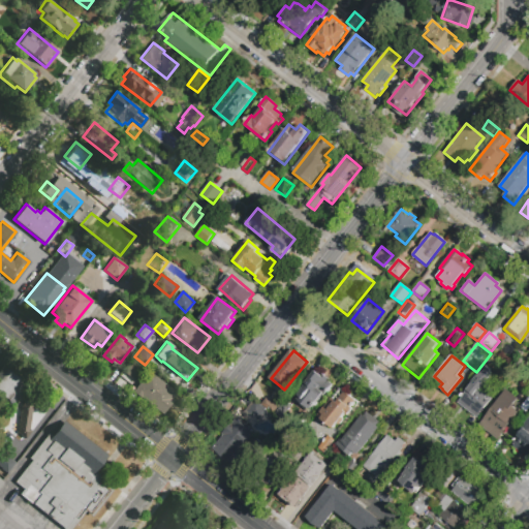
[(146,368),(134,381),(124,373),(134,360),(146,368)]
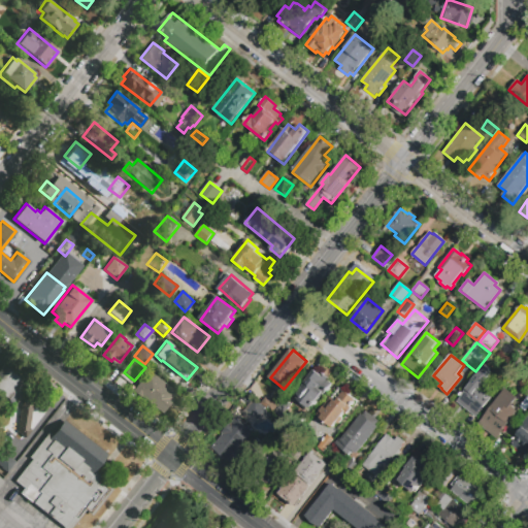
[(0,364),(25,383),(14,396),(19,398),(17,401),(14,400),(7,409),(0,403),(0,364)]
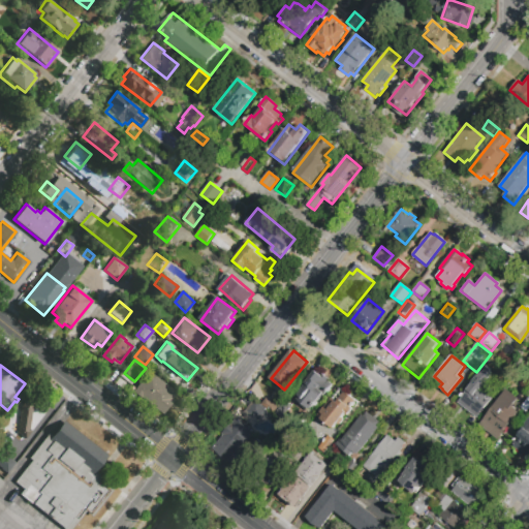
[(495,394),(477,416),(458,401),(485,366),(494,372),(483,387),(487,392),(489,389),(495,394)]
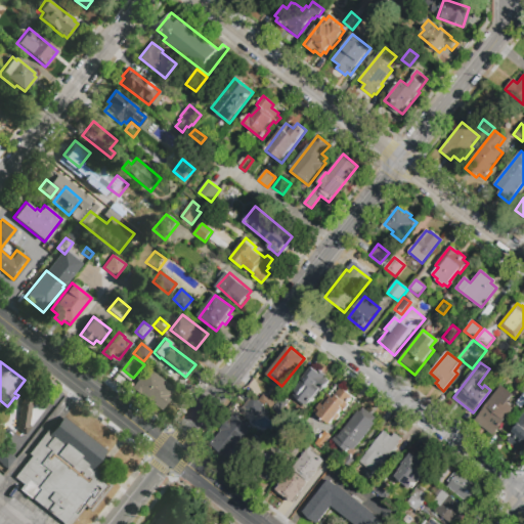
[(308,409),(294,398),(297,393),(294,391),(313,367),(331,381),(308,409)]
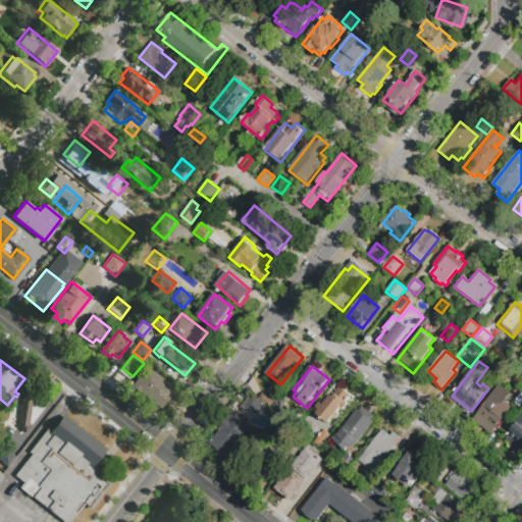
[(161,408),(135,388),(149,368),(173,386),(168,393),(171,395),(161,408)]
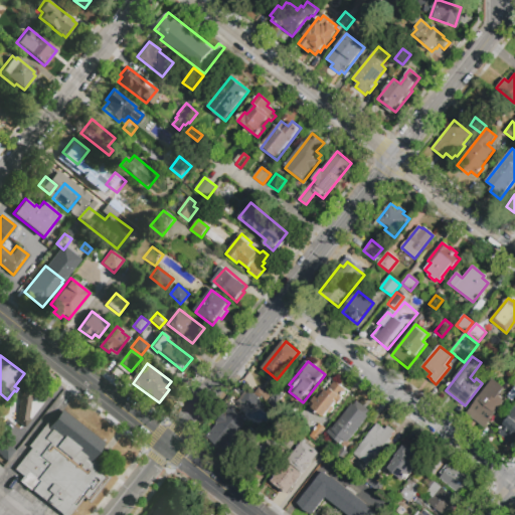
[(494,378),(507,389),(500,396),(506,401),(484,428),(466,414),(494,378)]
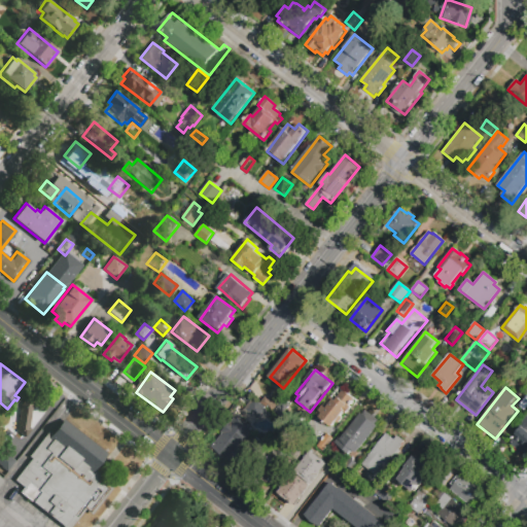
[(343,390),(356,400),(346,414),(344,413),(342,416),(343,417),(339,423),(337,422),(334,426),(317,414),(335,391),(339,395),(343,390)]
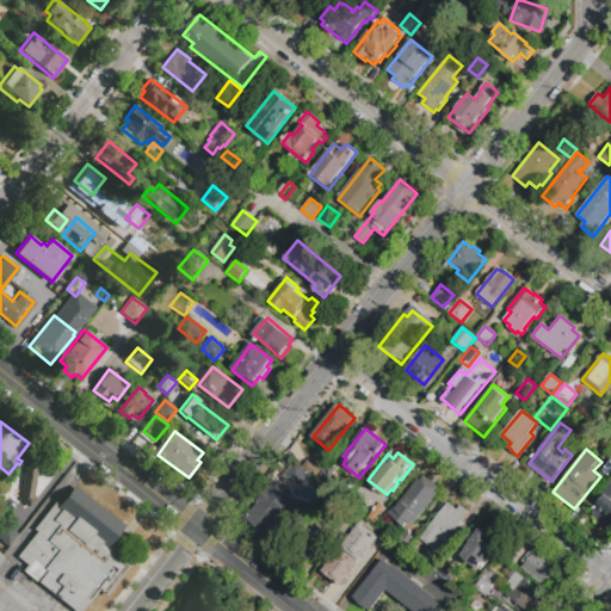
[(36,454),(44,461),(37,470),(34,495),(36,497),(28,507),(19,505),(23,470),(36,454)]
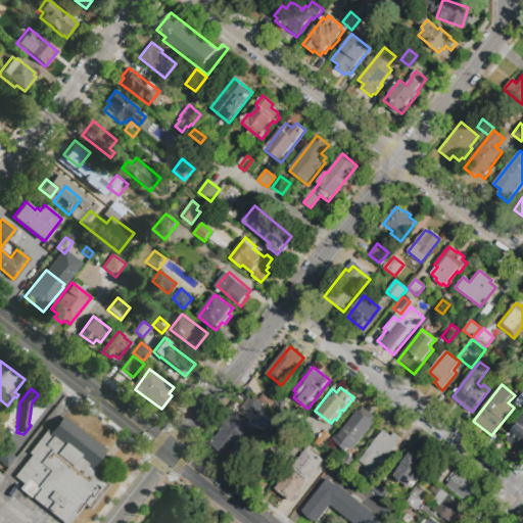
[(275,403),(270,409),(258,399),(264,394),(275,403)]
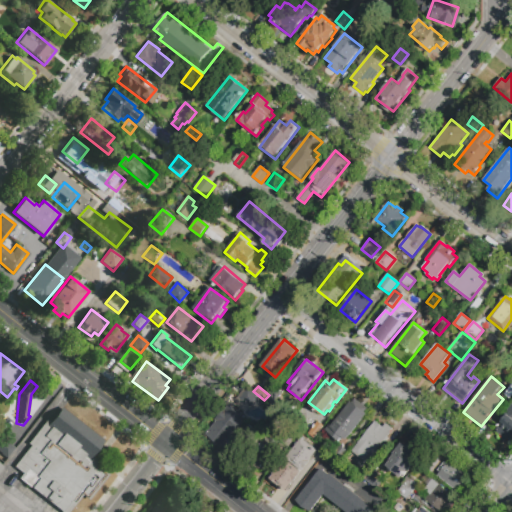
[(251,408),(240,400),(248,389),(263,401),(259,405),(255,402),(251,408)]
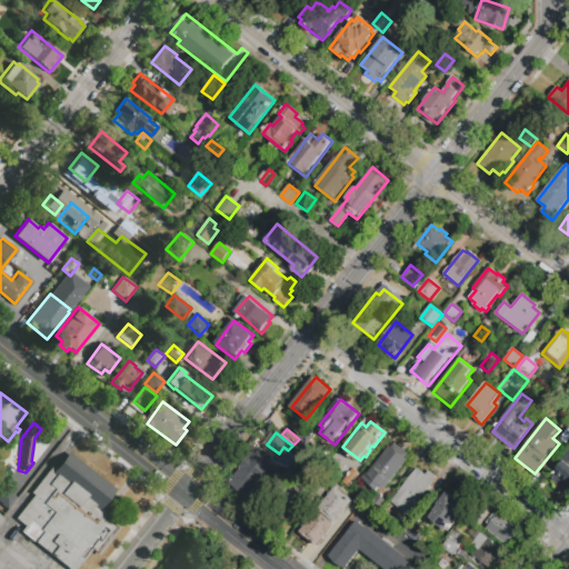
[(307,433),(313,439),(305,450),(298,445),(307,433)]
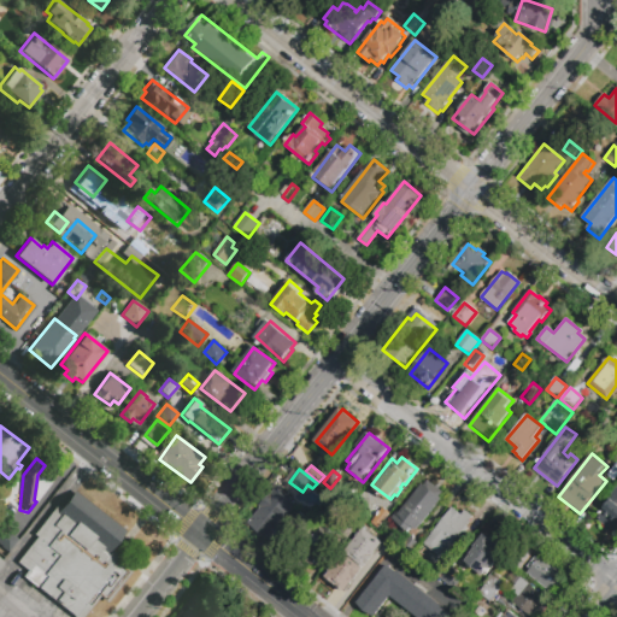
[(428,481),(444,494),(441,498),(441,499),(418,529),(413,527),(409,533),(393,519),(399,512),(400,512),(423,485),(424,486),(428,481)]
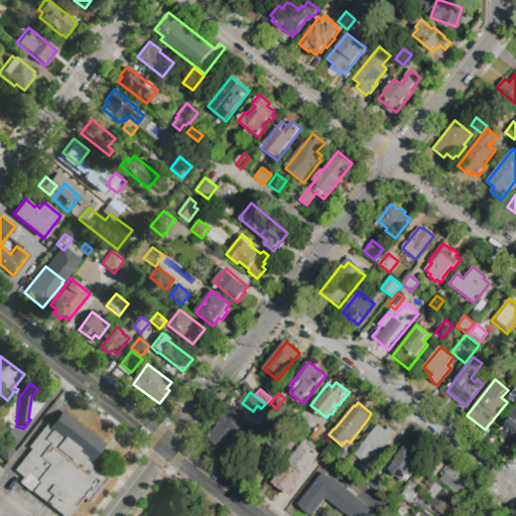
[(515,403),(515,442),(497,427),(515,403)]
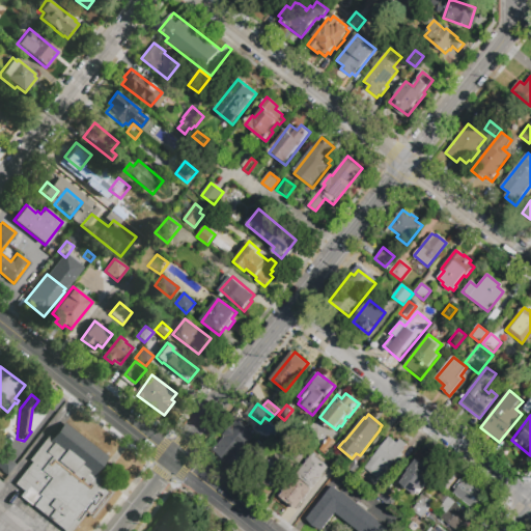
[(238,420),(256,435),(231,465),(215,451),(226,437),(224,435),(233,424),(234,424),(238,420)]
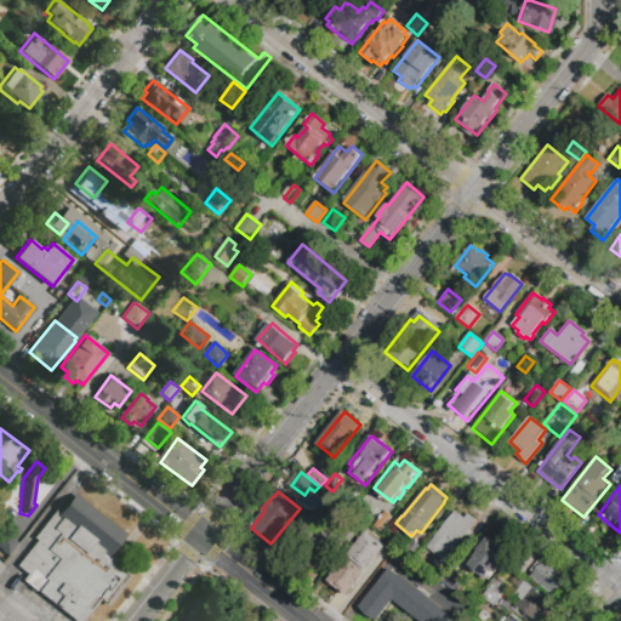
[(84,620),(73,620),(22,580),(27,574),(16,565),(36,540),(33,537),(56,508),(61,512),(75,494),(126,535),(112,553),(135,571),(107,607),(100,600),(84,620)]
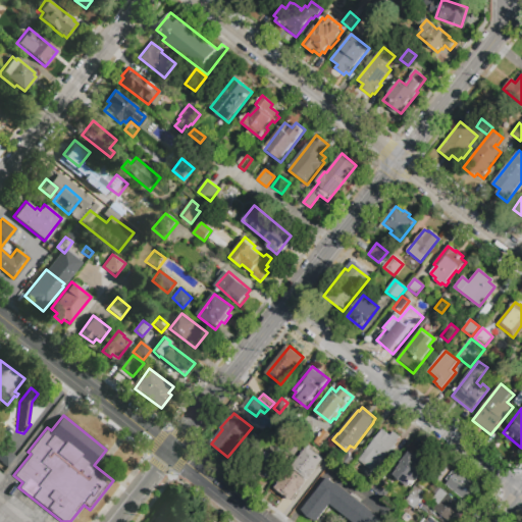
[(310,440),(320,426),(330,434),(320,448),(310,440)]
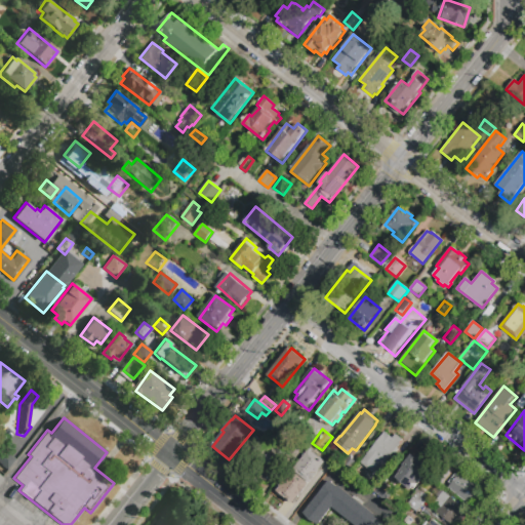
[(361,463),(386,433),(394,439),(397,435),(403,440),(400,444),(401,445),(398,449),(399,450),(395,456),(394,455),(376,476),(361,463)]
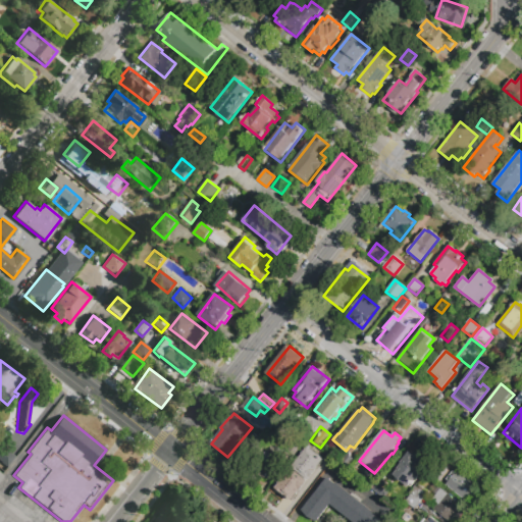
[(247,463),(239,457),(255,436),(263,442),(247,463)]
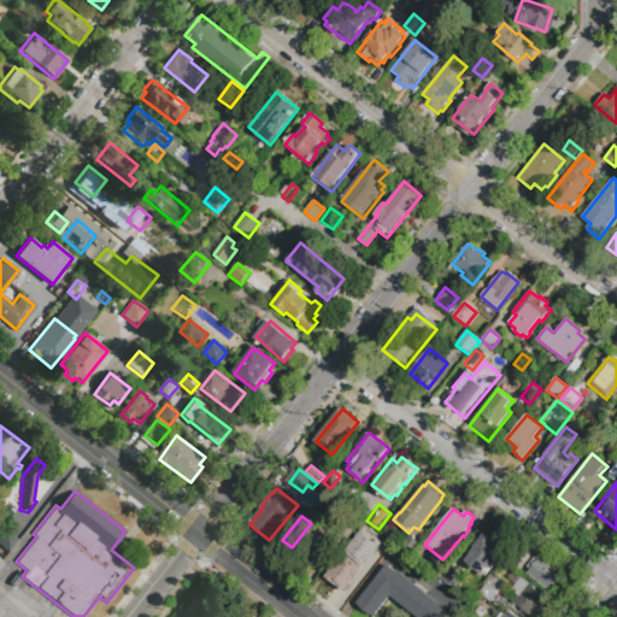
[(317,571),(299,558),(321,528),(327,533),(328,530),(338,536),(334,540),(338,541),(317,571)]
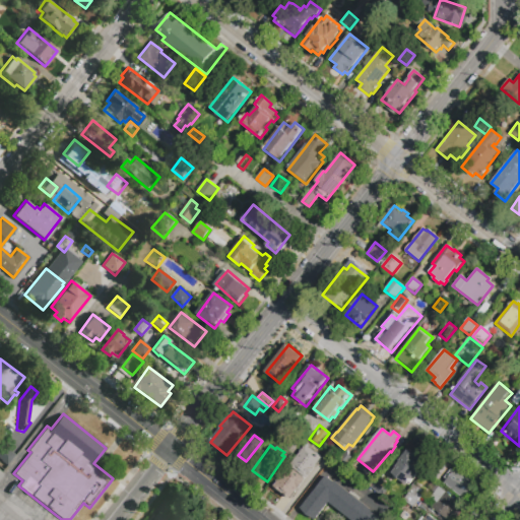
[(0,461),(0,449),(3,446),(15,457),(7,467),(0,461)]
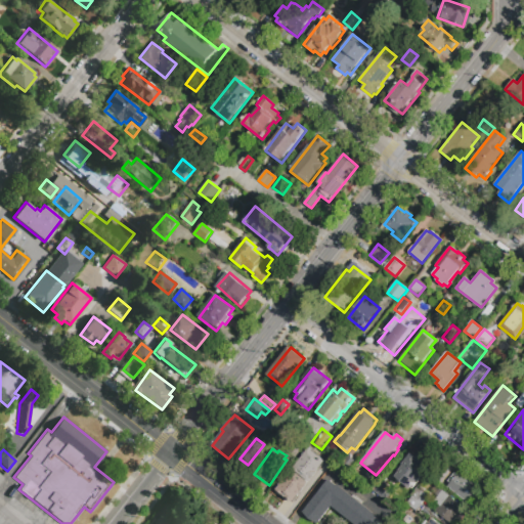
[(412,489),(396,478),(404,467),(403,466),(411,453),(424,462),(422,465),(427,468),(412,489)]
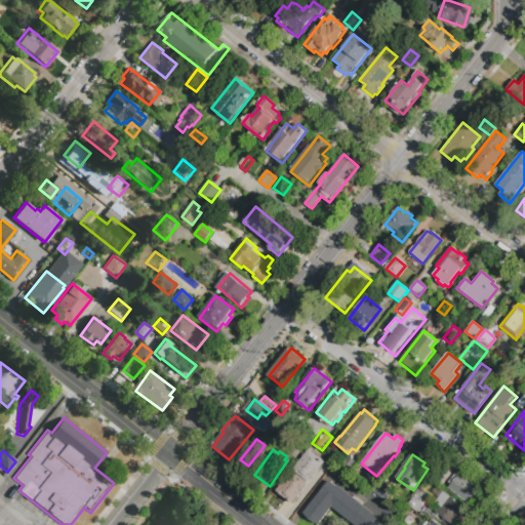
[(318,466),(325,456),(334,463),(327,473),(318,466)]
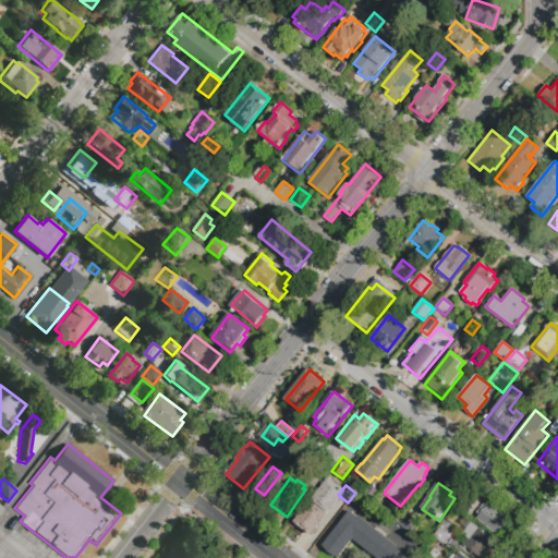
[(313,536),(292,520),(318,486),(335,499),(329,507),(331,509),(325,517),(327,519),(313,536)]
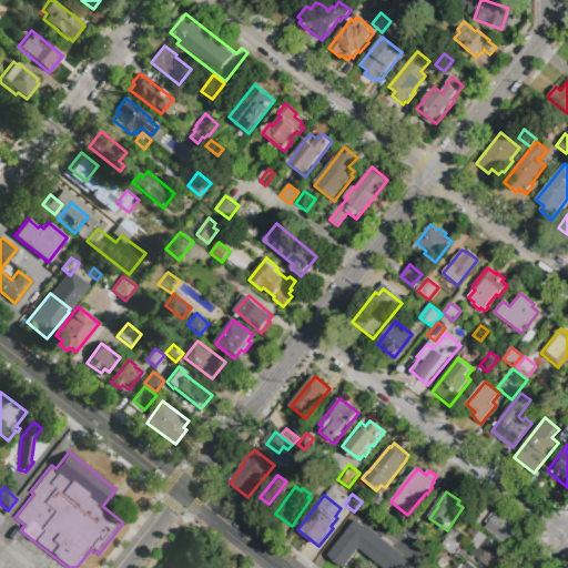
[(369,506),(378,496),(386,501),(377,513),(369,506)]
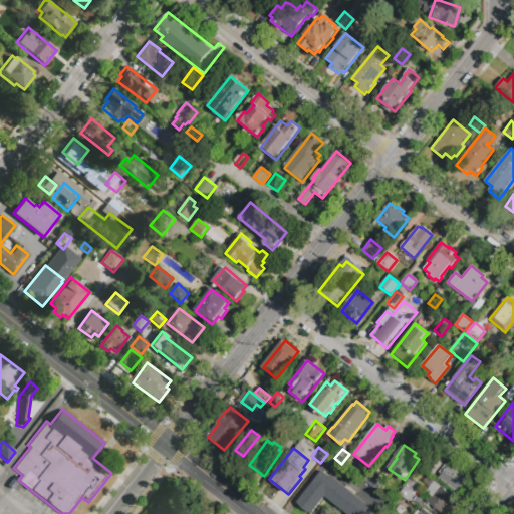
[(471,481),(460,495),(439,479),(442,474),(440,473),(446,465),(448,466),(450,464),(471,481)]
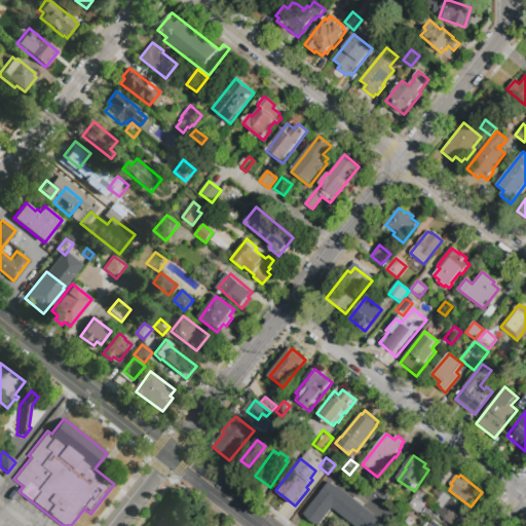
[(374,494),(368,489),(376,481),(381,485),(374,494)]
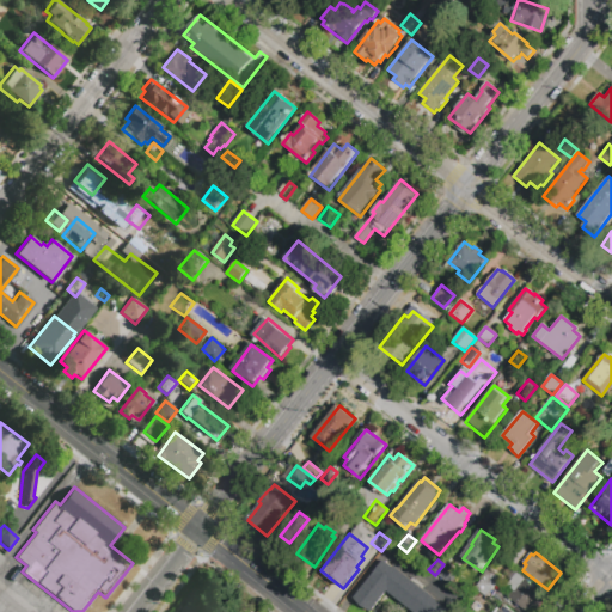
[(445,611),(414,611),(387,592),(372,611),(355,599),(385,561),(395,569),(396,567),(439,601),(438,603),(447,610),(445,611)]
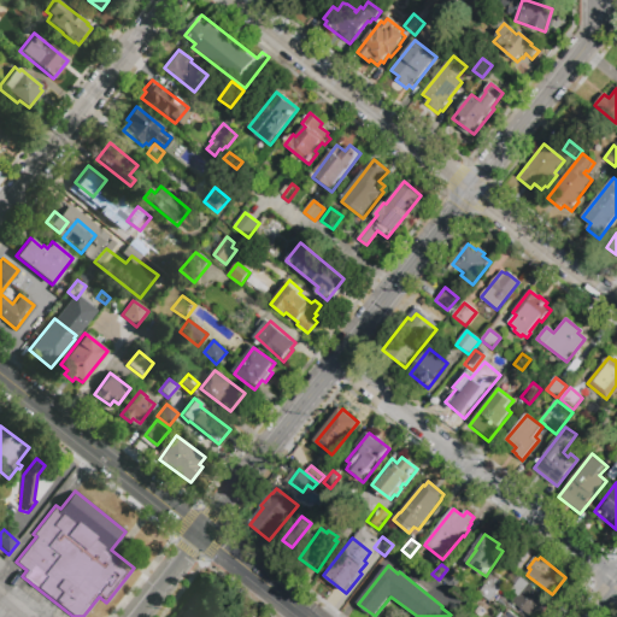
[(440,580),(451,566),(464,576),(454,589),(440,580)]
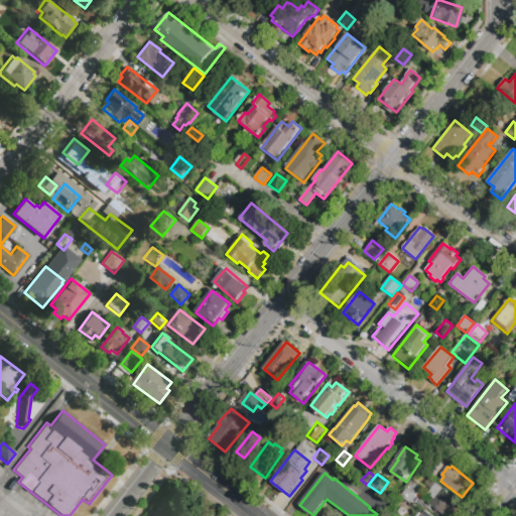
[(414,498),(405,491),(414,480),(422,487),(414,498)]
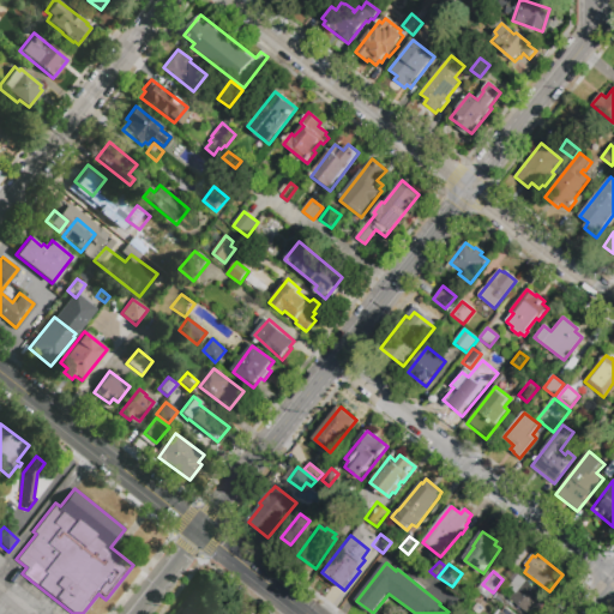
[(530,613),(528,613),(510,599),(515,593),(509,588),(518,575),(545,596),(540,602),(543,605),(537,612),(535,609),(530,613)]
